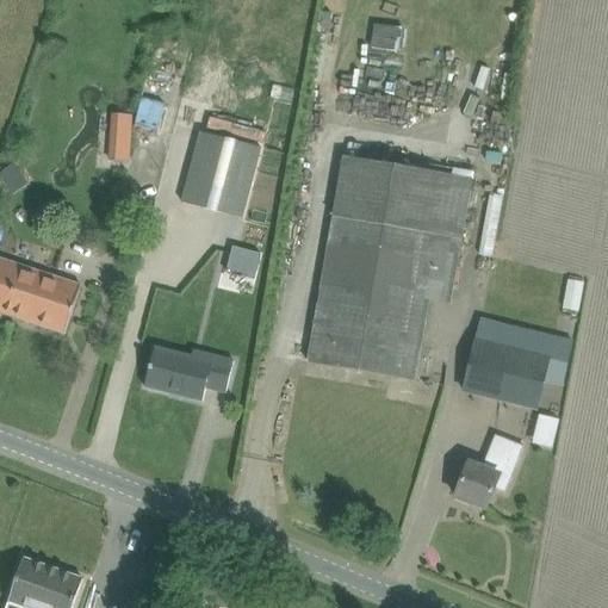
[(486,68),(484,100),(497,101),(498,69),(486,68)]
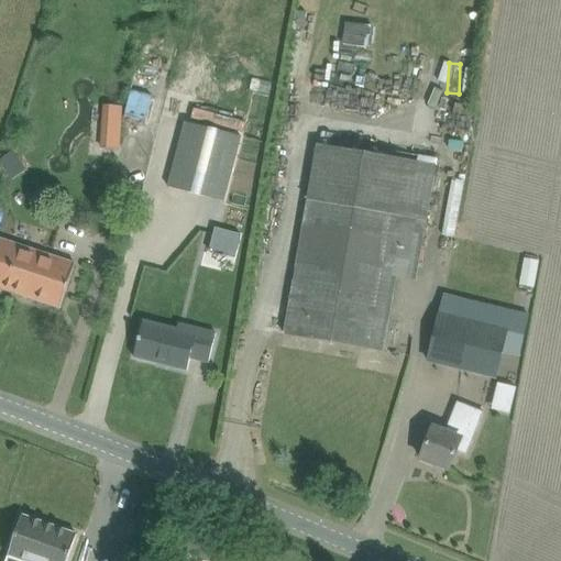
[(114,84),(108,117),(129,121),(134,88),(114,84)]
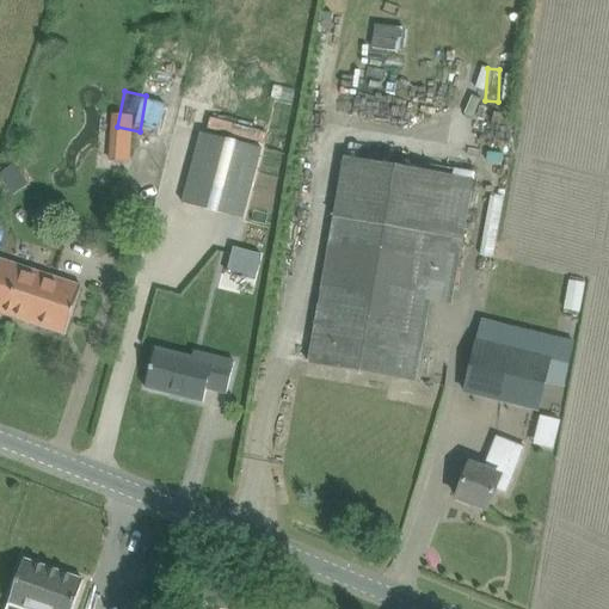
[(259,146),(200,129),(182,201),(241,216),(259,146)]
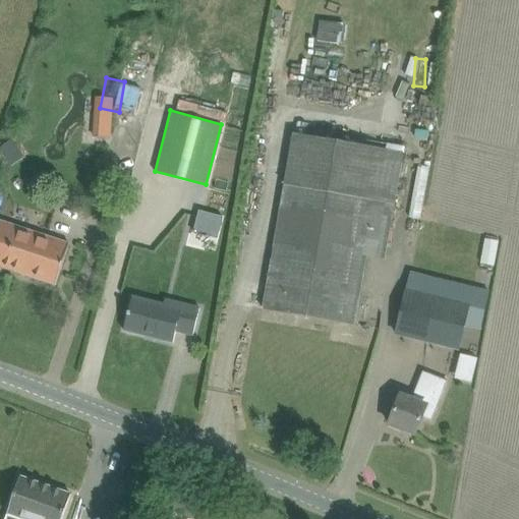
[(262,306),(353,323),(365,253),(383,256),(401,151),(292,131),(262,306)]
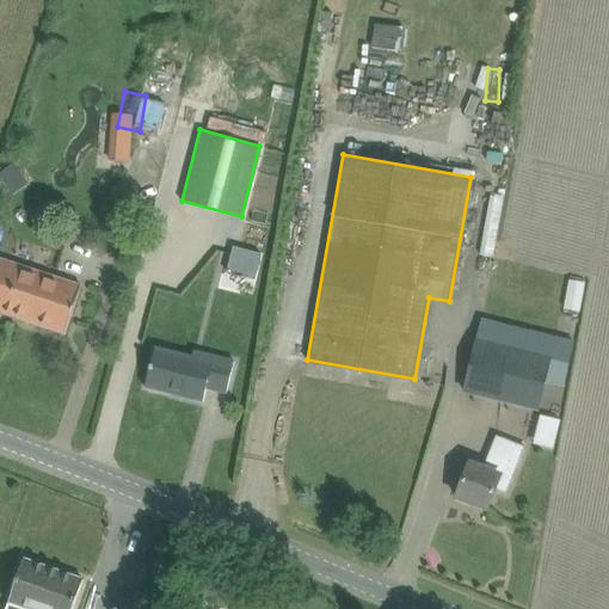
[(0,311),(65,332),(72,309),(80,284),(0,257),(0,311)]
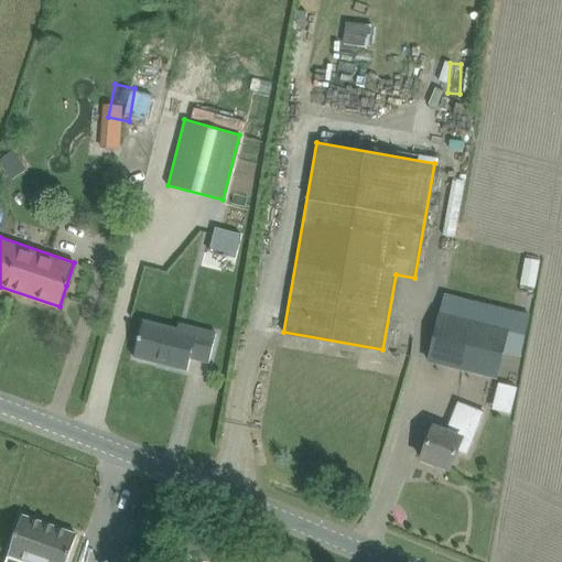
[(535,287),(539,259),(523,257),(519,284),(535,287)]
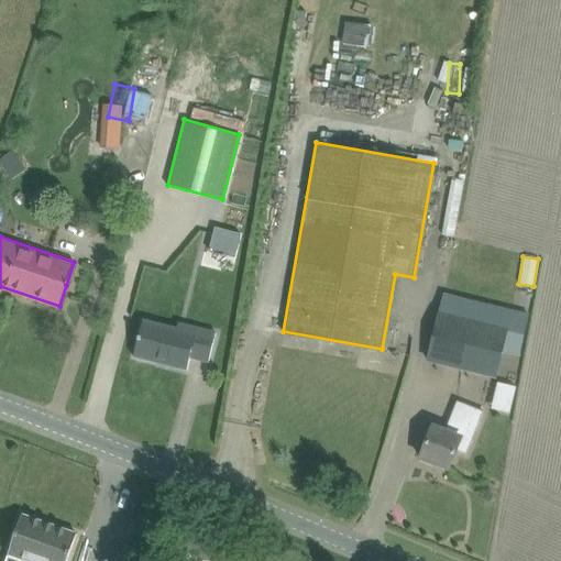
[(442,289),(431,337),(426,358),(495,374),(501,349),(519,353),(528,312),(442,289)]
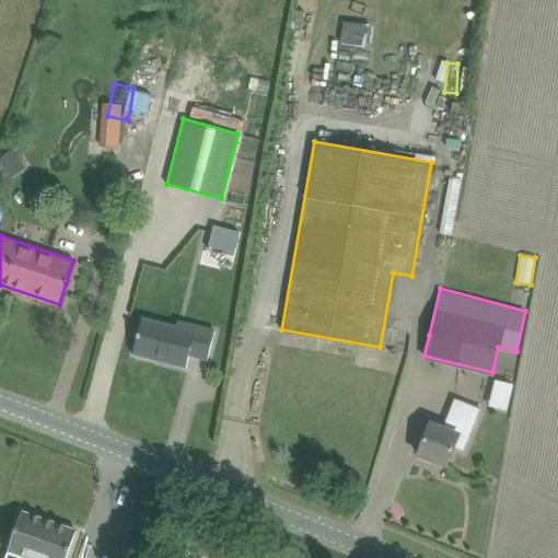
[(140,317),(137,332),(131,352),(154,359),(155,355),(184,362),(184,365),(185,367),(187,355),(206,359),(213,329),(177,321),(176,326),(140,317)]
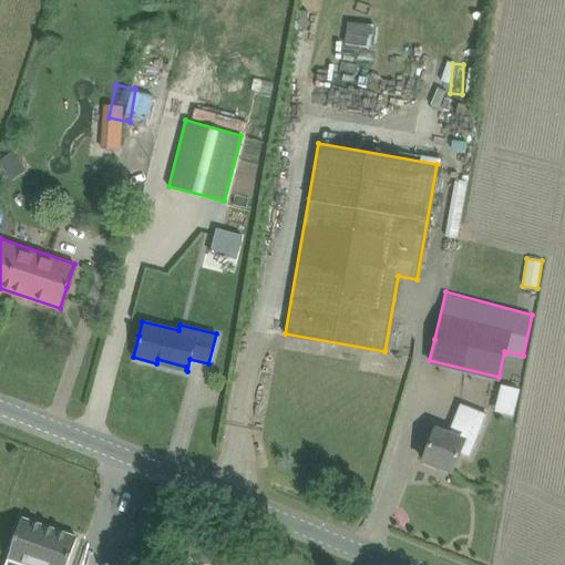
[(451,471),(458,452),(469,456),(485,412),(459,402),(447,433),(434,428),(422,459),(451,471)]
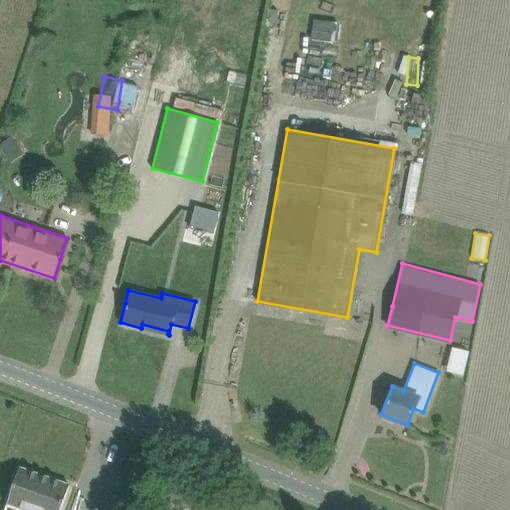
[(19,466),(6,502),(29,509),(58,509),(68,483),(19,466)]
